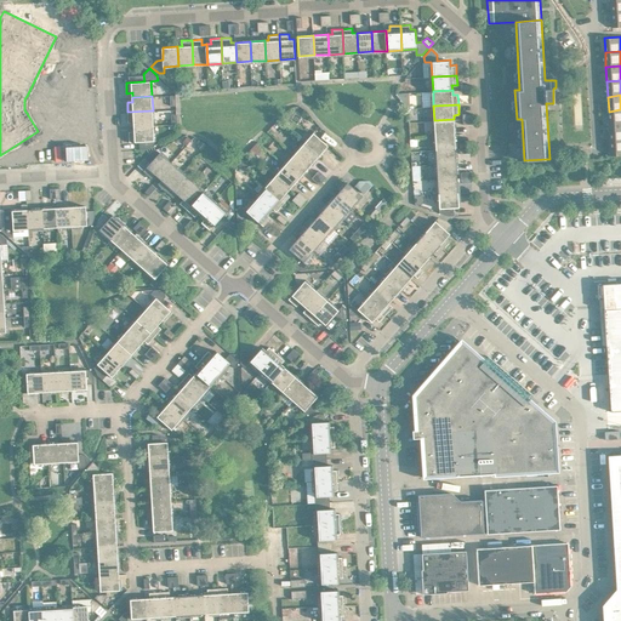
[(620,109),(609,112),(609,126),(620,125),(620,109)]
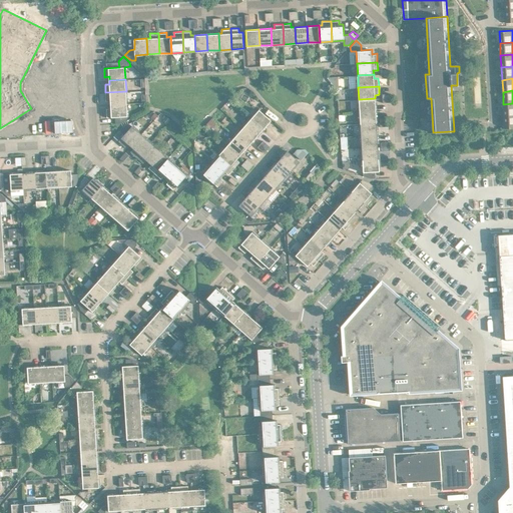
[(110,100),(110,104),(126,103),(126,91),(105,92),(106,101),(110,100)]
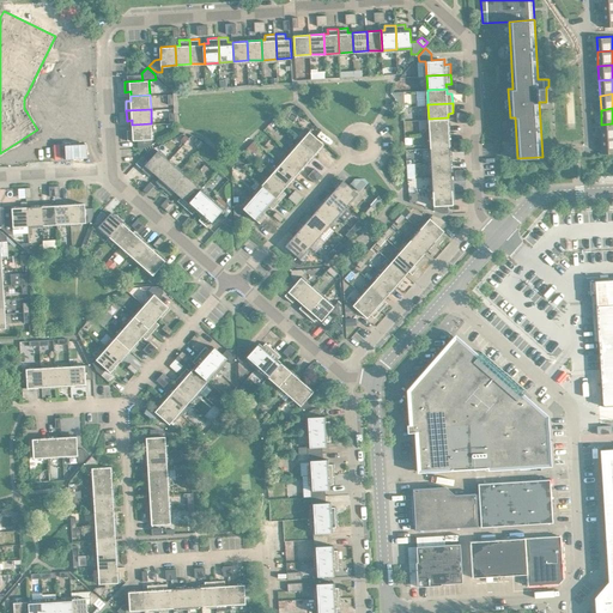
[(429,119),(430,133),(449,132),(448,117),(429,119)]
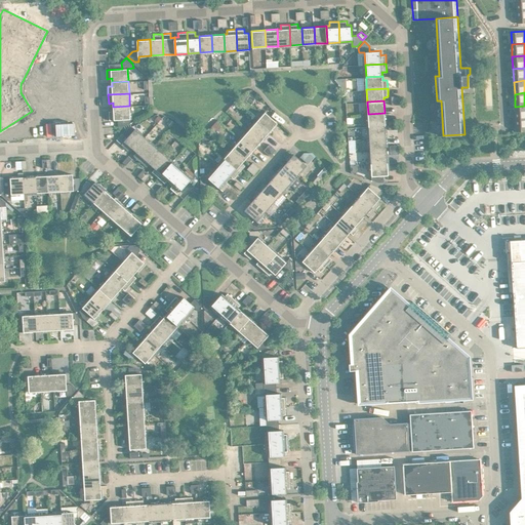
[(129,106),(113,107),(113,110),(109,111),(110,120),(118,119),(119,126),(124,125),(130,122),(129,106)]
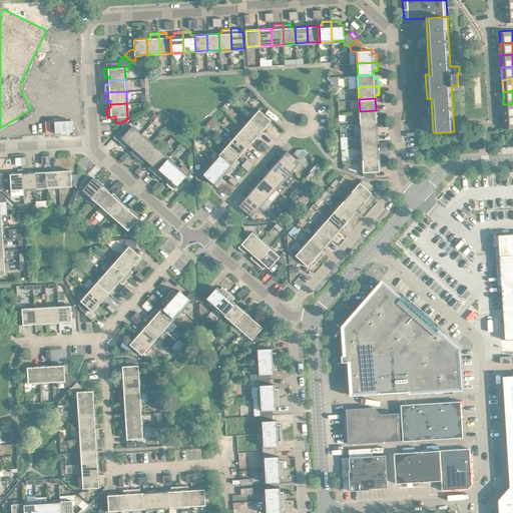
[(512,103),(503,104),(504,116),(512,115),(512,103)]
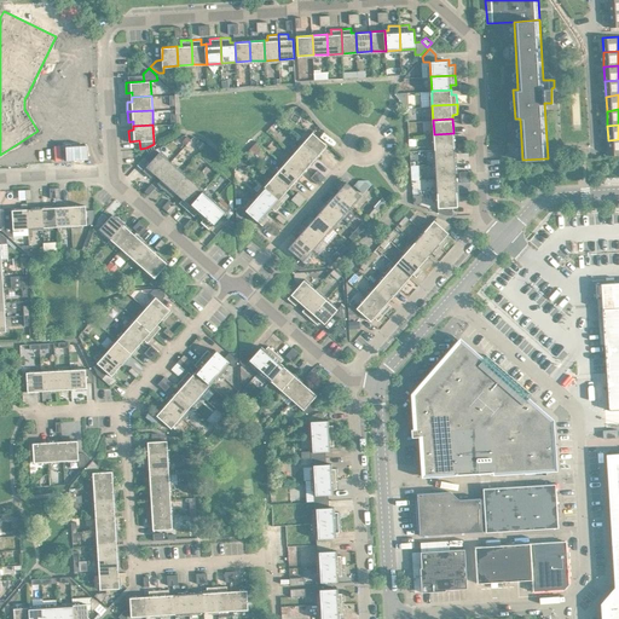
[(312,132),(302,143),(317,156),(327,144),(312,132)]
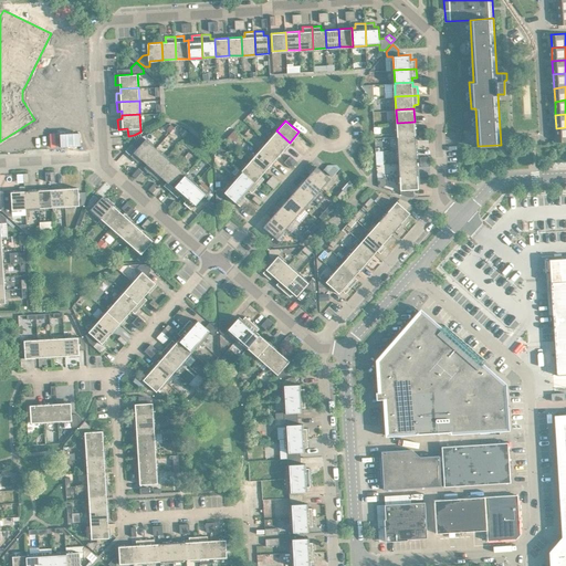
[(397,123),(397,136),(416,135),(415,122),(397,123)]
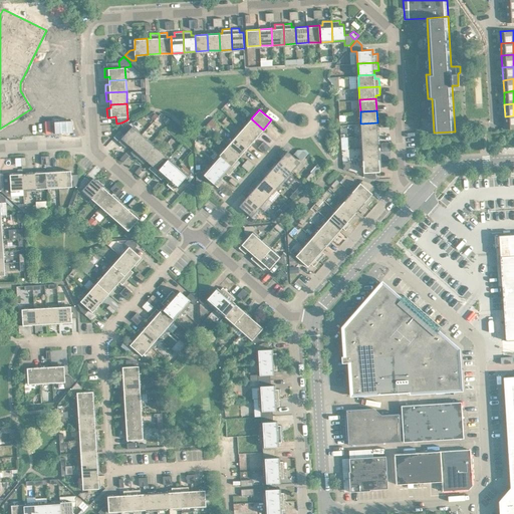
[(513,115),(505,116),(506,129),(513,127),(513,115)]
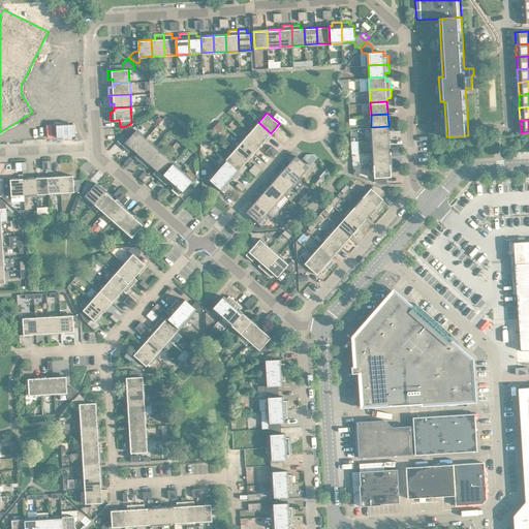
[(218,122),(212,128),(218,133),(224,127),(218,122)]
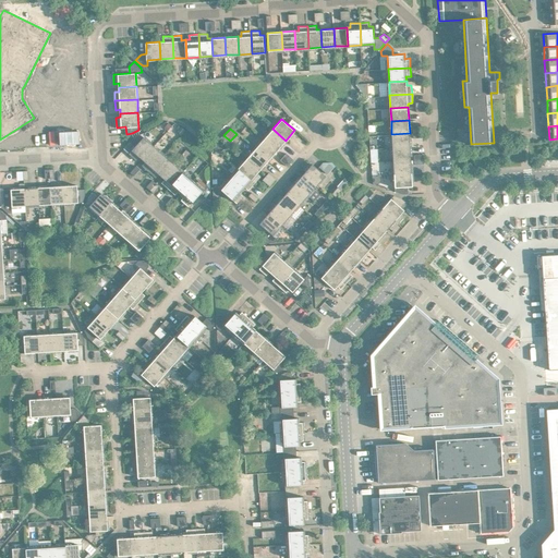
[(273,129),(264,138),(277,150),(286,141),(273,129)]
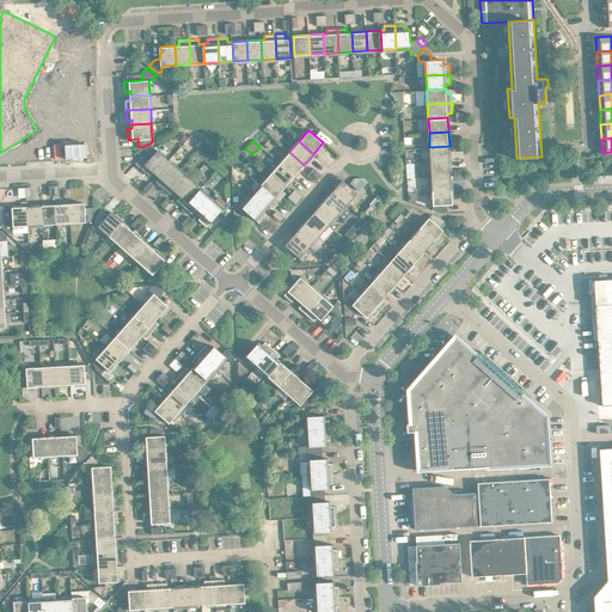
[(153,171),(157,173),(169,159),(154,146),(147,151),(142,155),(148,160),(141,167),(150,175),(153,171)]
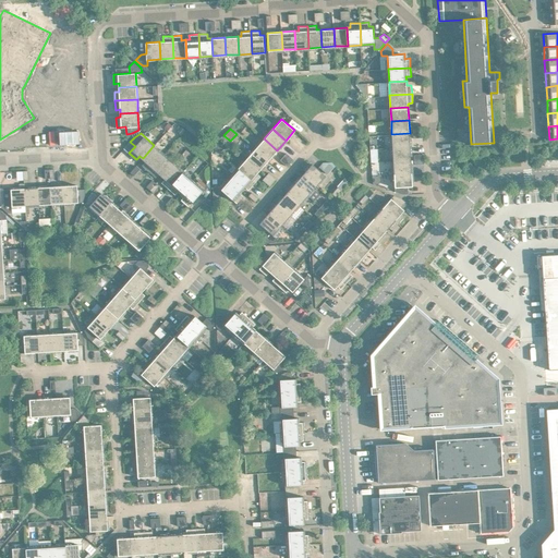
[(391,134),(392,147),(410,146),(410,133),(391,134)]
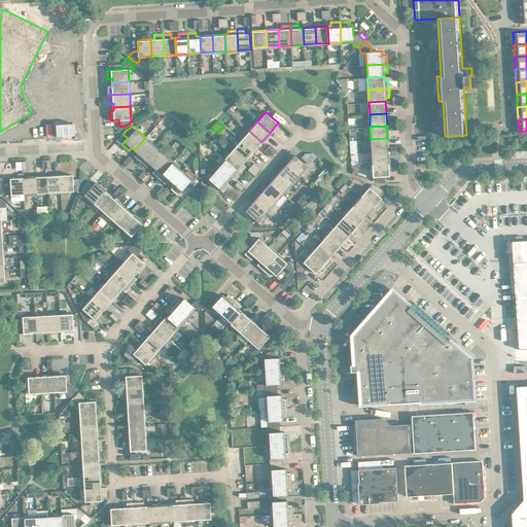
[(249,131),(241,140),(253,151),(261,142),(249,131)]
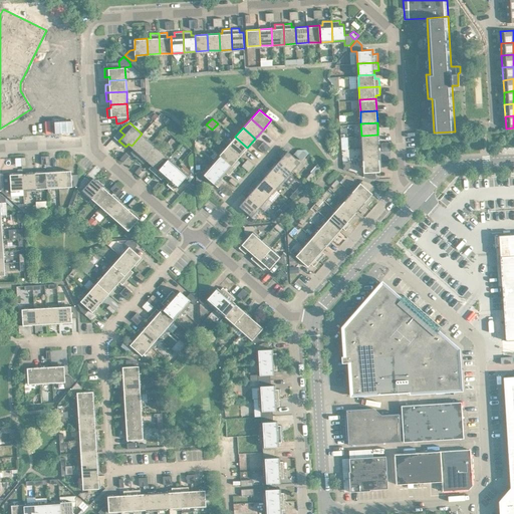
[(131,152),(138,157),(151,142),(142,134),(132,146),(134,149),(131,152)]
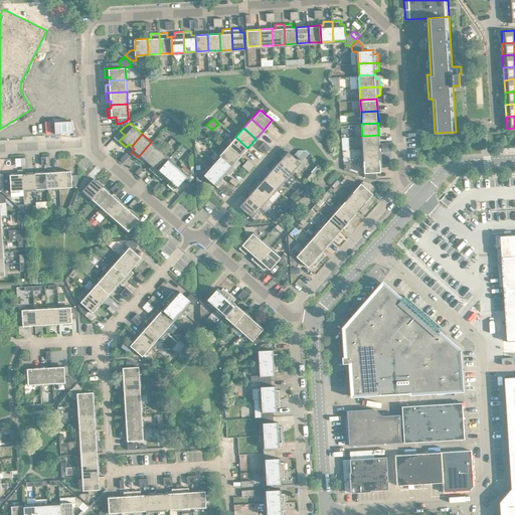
[(362,136),(363,148),(379,147),(378,135),(362,136)]
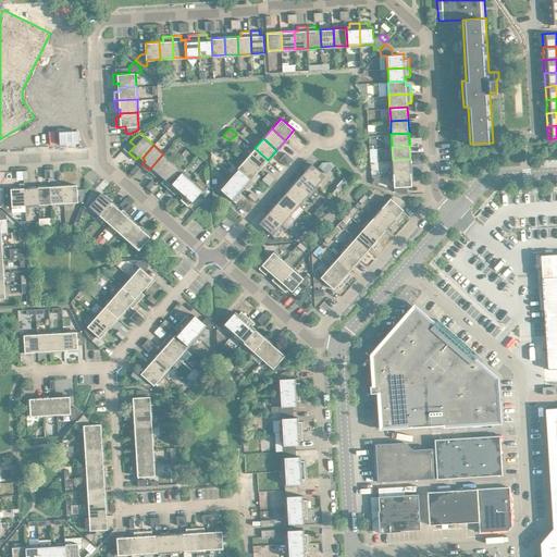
[(255,148),(246,158),(259,170),(268,160),(255,148)]
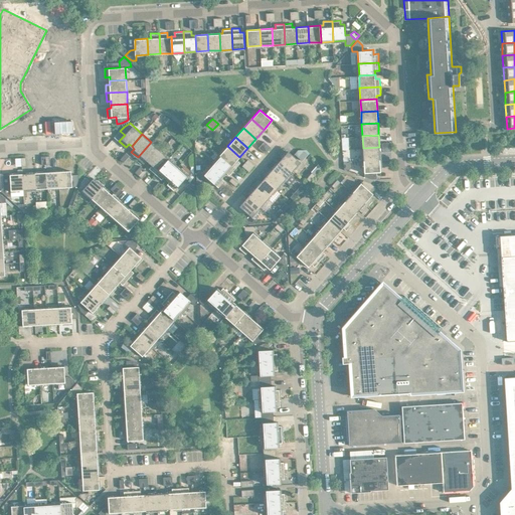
[(265,141),(262,144),(268,150),(271,146),(265,141)]
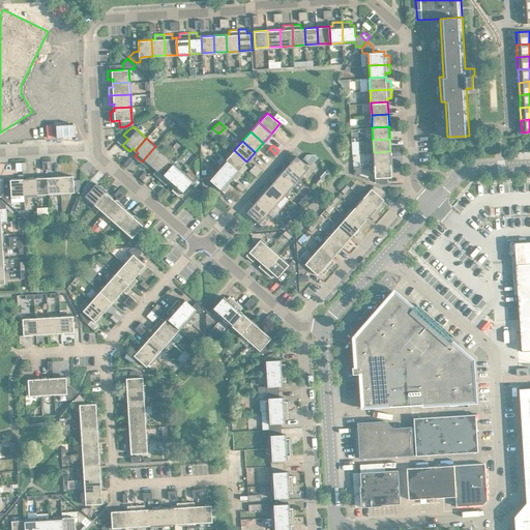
[(151,165),(154,167),(165,154),(155,146),(142,162),(148,168),(151,165)]
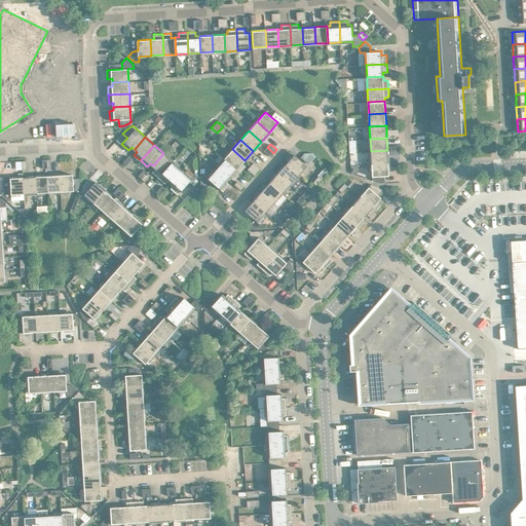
[(273,153),(267,147),(264,150),(271,156),(273,153)]
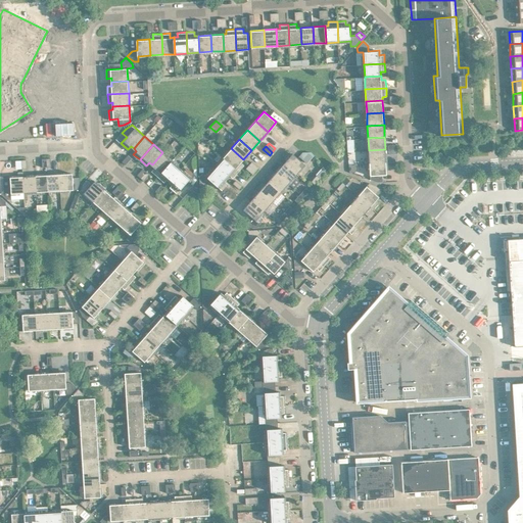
[(231,148),(223,157),(239,171),(244,164),(241,161),(243,159),(231,148)]
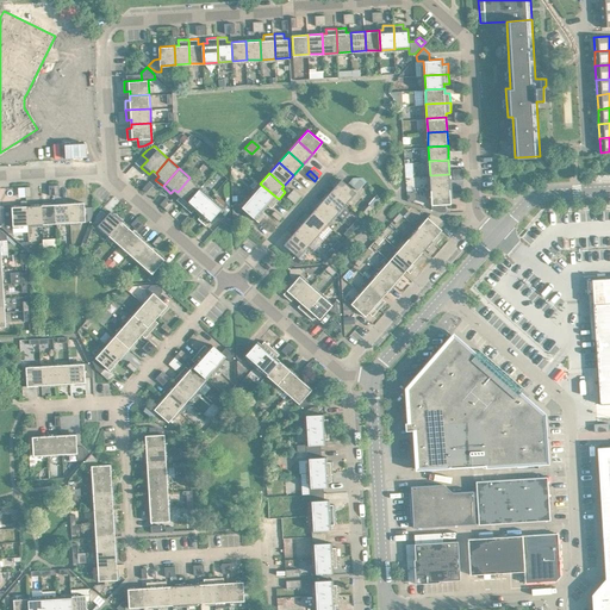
[(430,175),(431,190),(450,188),(449,174),(430,175)]
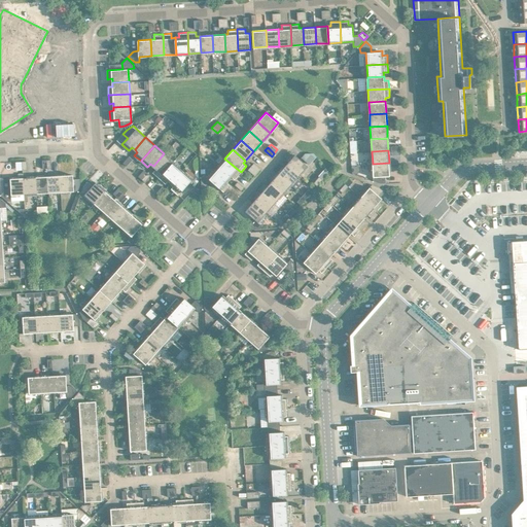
[(306,152),(302,156),(310,164),(317,155),(314,152),(306,152)]
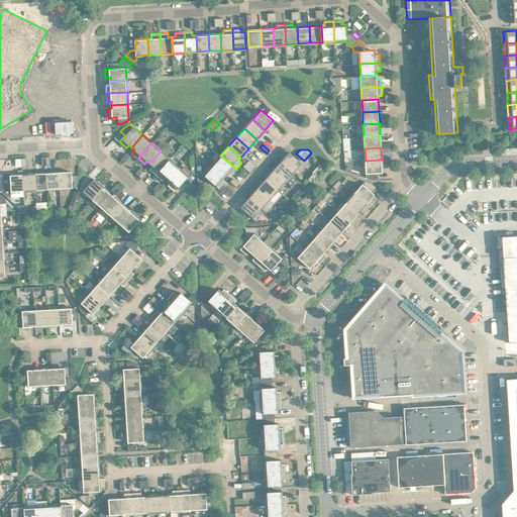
[(149,169),(157,174),(170,159),(161,150),(150,163),(152,166),(149,169)]
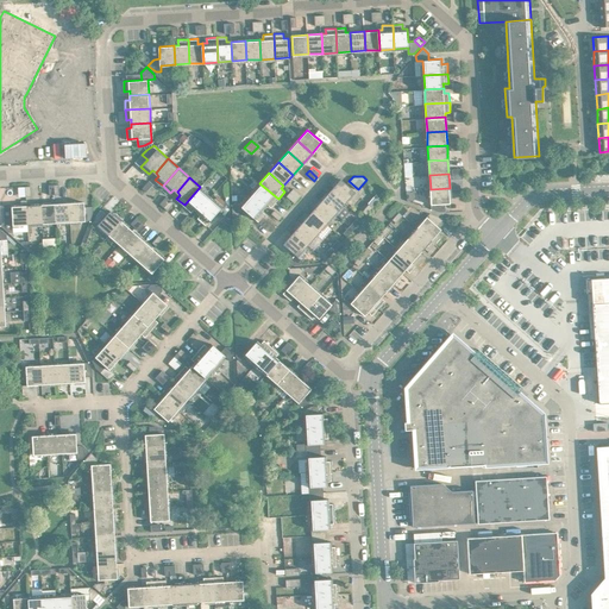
[(341,179),(331,189),(345,202),(356,190),(341,179)]
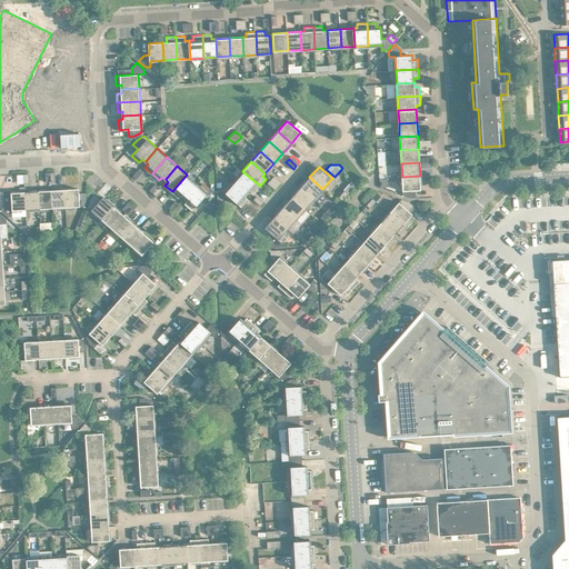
[(133,175),(137,178),(143,171),(139,168),(133,175)]
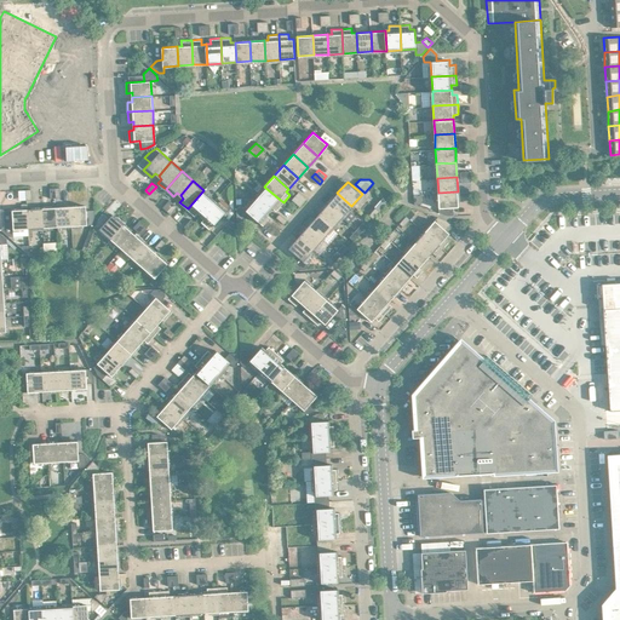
[(264,187),(254,197),(269,211),(273,207),(276,211),(283,202),(264,187)]
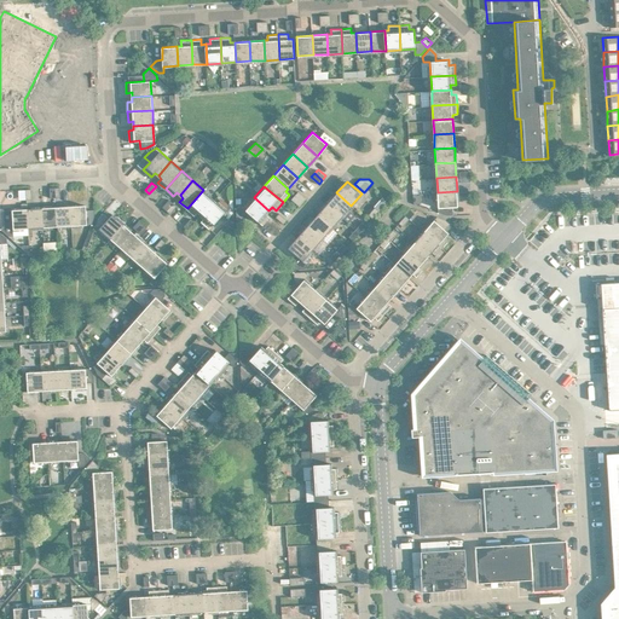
[(198,212),(202,214),(214,200),(203,190),(187,208),(195,215),(198,212)]
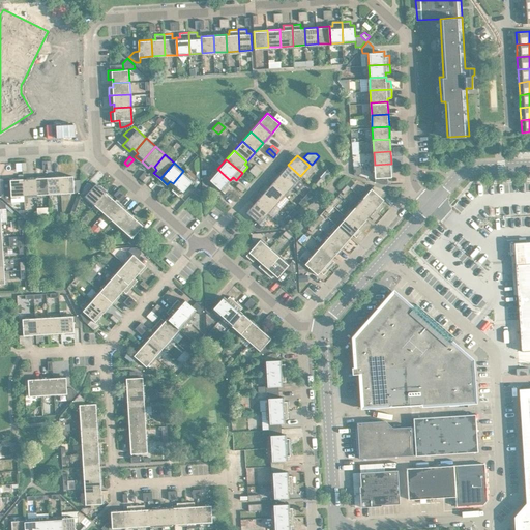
[(256,164),(253,167),(259,173),(262,169),(256,164)]
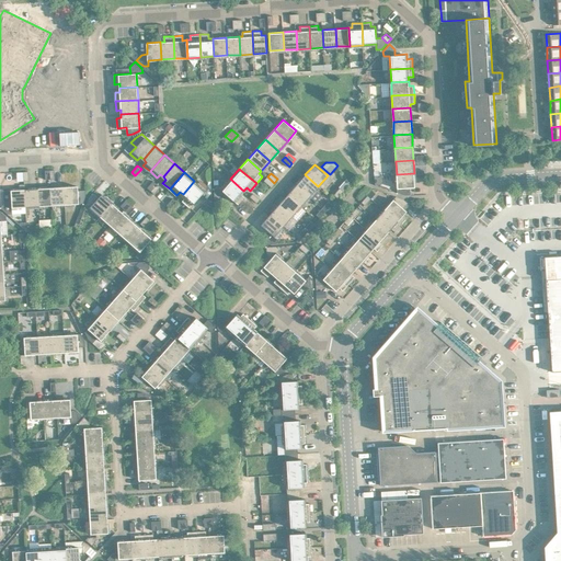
[(414,173),(397,174),(398,192),(404,195),(411,194),(410,187),(414,186),(414,173)]
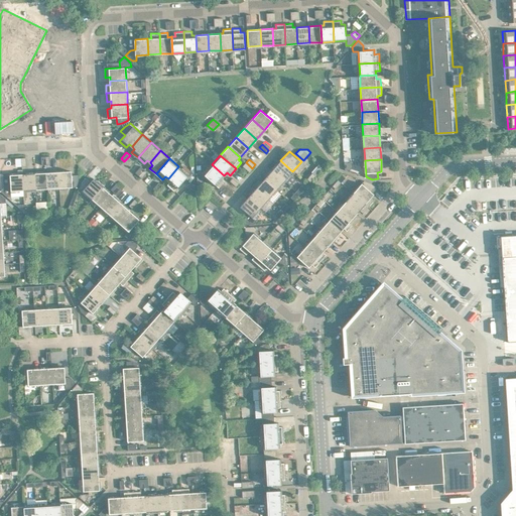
[(280,160),(272,169),(285,180),(292,171),(280,160)]
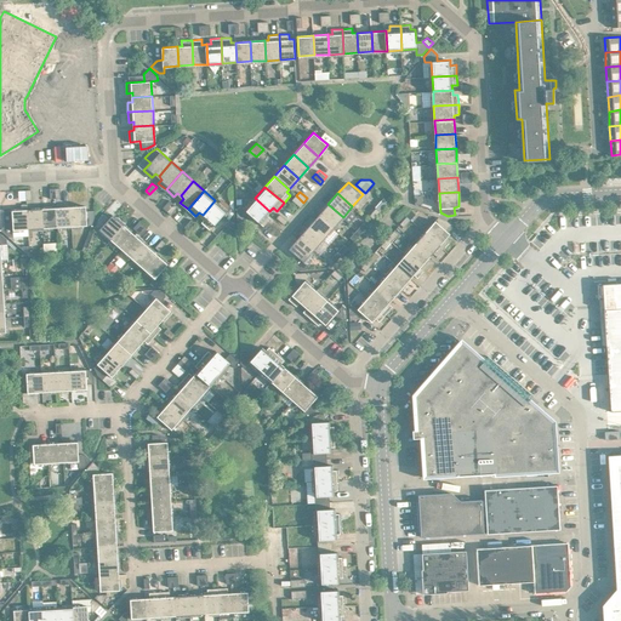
[(303,203),(296,195),(292,199),(301,206),(303,203)]
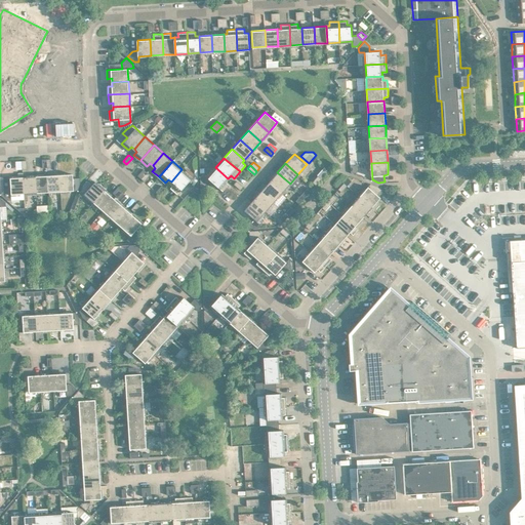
[(228,178),(215,167),(207,176),(203,173),(201,176),(201,185),(208,185),(211,180),(223,191),(229,184),(226,180),(228,178)]
